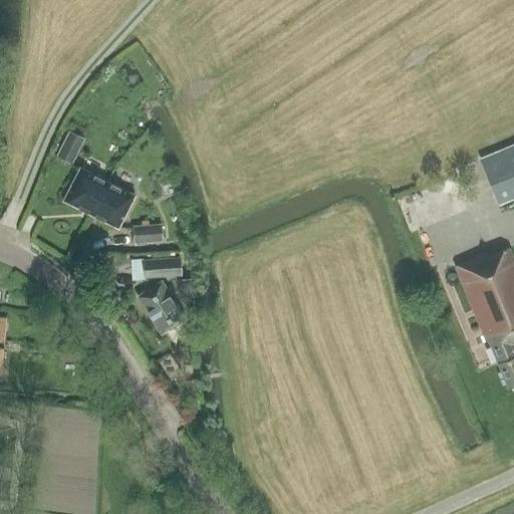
[(83,138),(67,131),(56,156),(72,163),(83,138)]
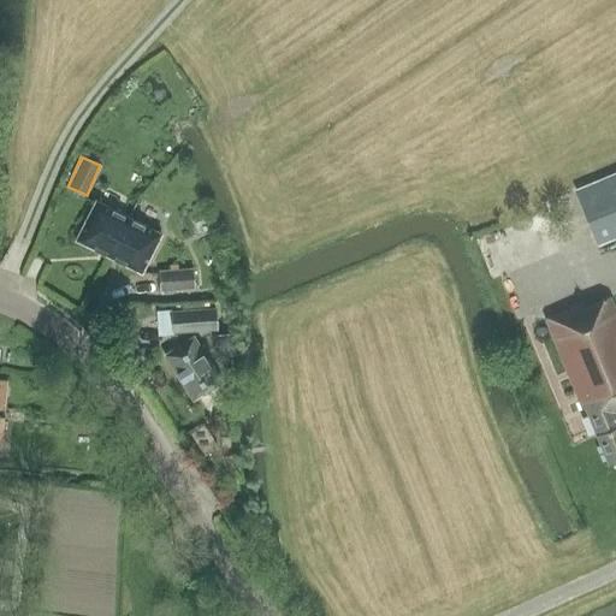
[(615,182),(580,197),(578,191),(576,191),(597,243),(615,235),(615,182)]
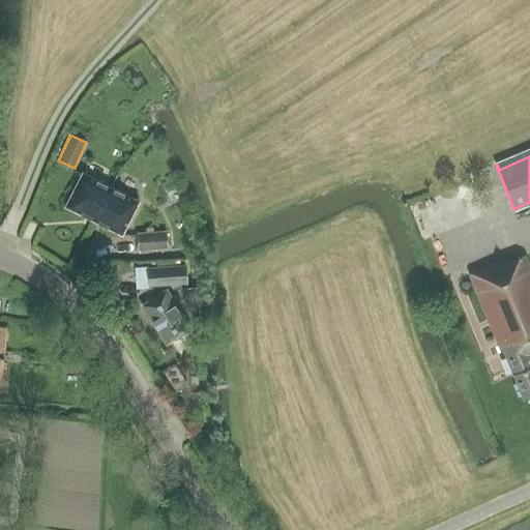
[(93,222),(111,187),(82,173),(65,207),(93,222)]
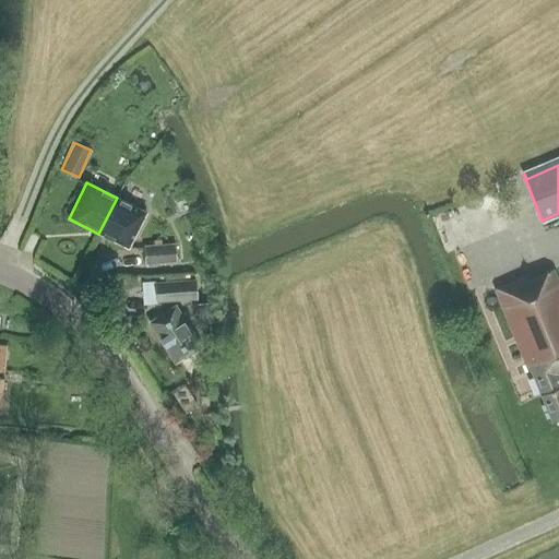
[(146,213),(117,198),(98,234),(128,248),(146,213)]
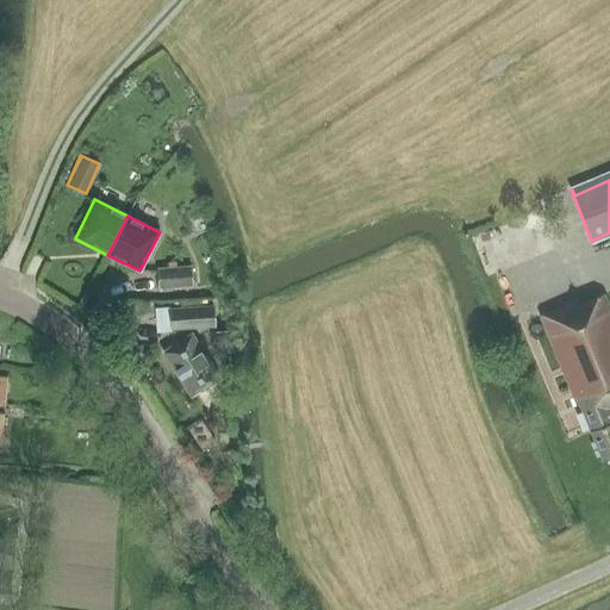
[(192,285),(191,266),(156,268),(157,287),(192,285)]
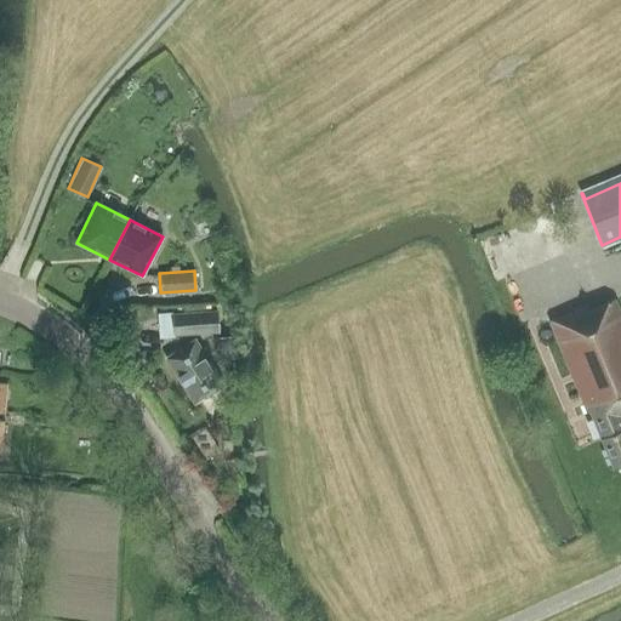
[(620,309),(617,300),(592,311),(590,306),(551,322),(588,414),(592,412),(615,469),(620,466),(620,309)]
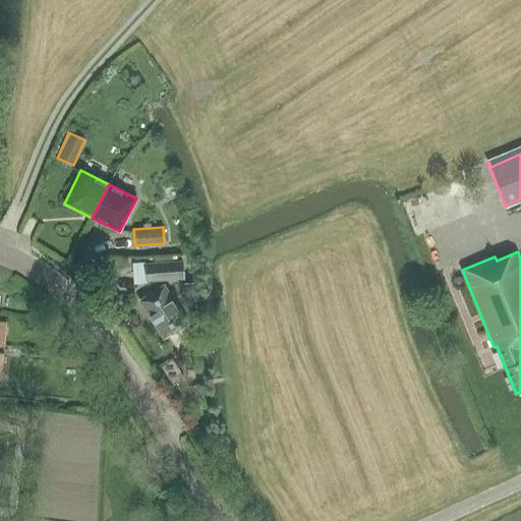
[(154,265),(155,280),(183,277),(182,263),(154,265)]
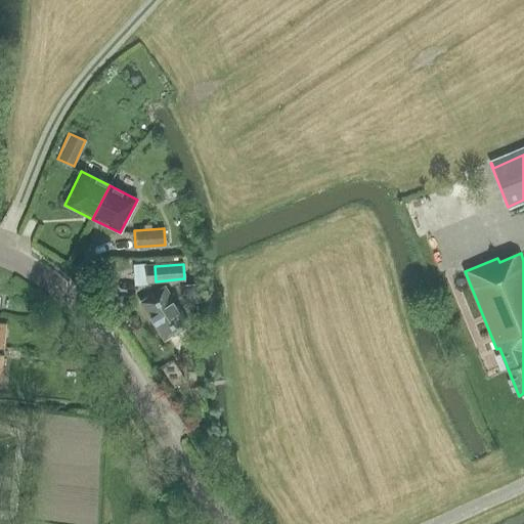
[(140,302),(165,341),(188,325),(165,287),(140,302)]
